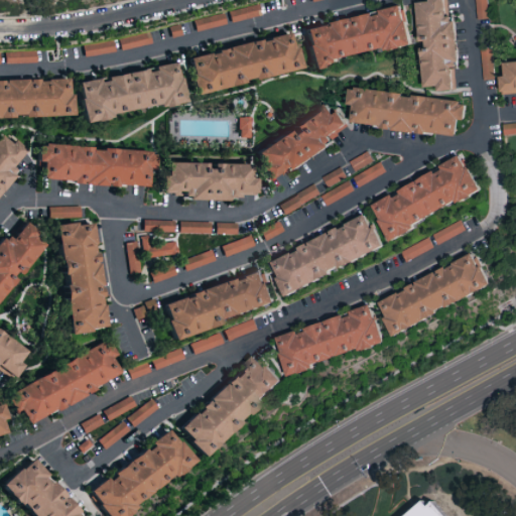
[(421,86),(435,85),(436,90),(452,89),(450,66),(457,66),(453,14),(444,15),(443,0),(427,0),(415,1),(421,86)]
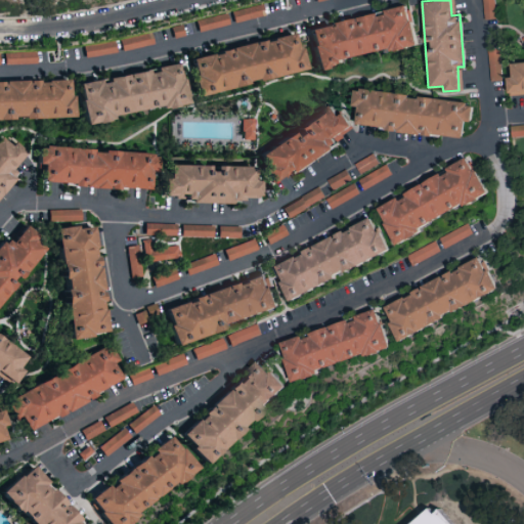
[(483,0),(484,18),(494,18),(493,0),(483,0)]
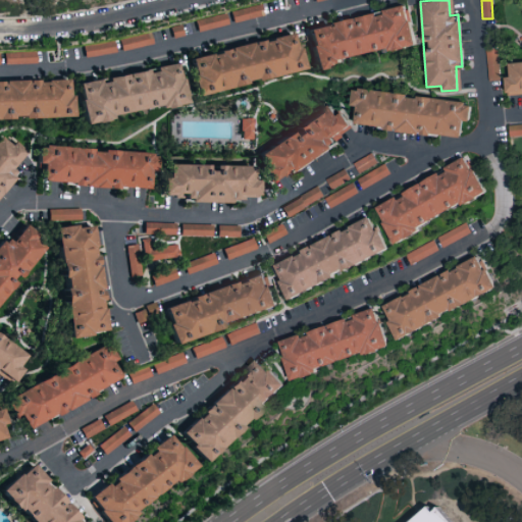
[(312,67),(340,63),(338,57),(413,45),(406,4),(381,8),(382,12),(326,21),(326,22),(305,27),(312,67)]
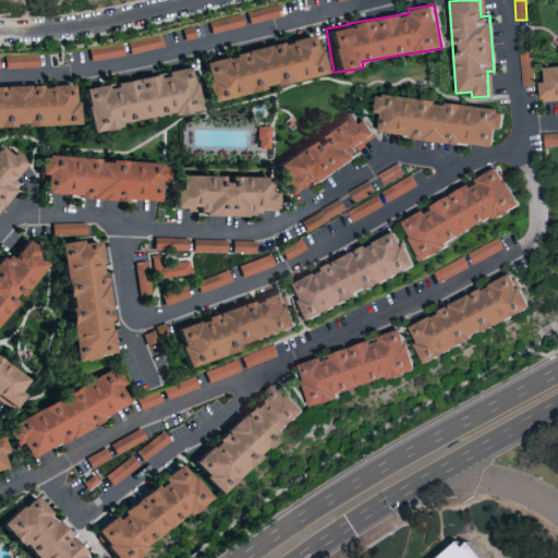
[(244,26),(242,14),(209,21),(211,32),(244,26)]
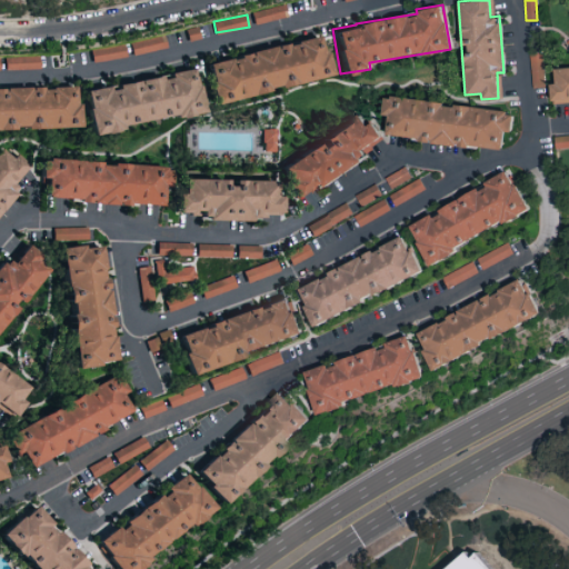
[(200,38),(198,26),(186,29),(188,40),(200,38)]
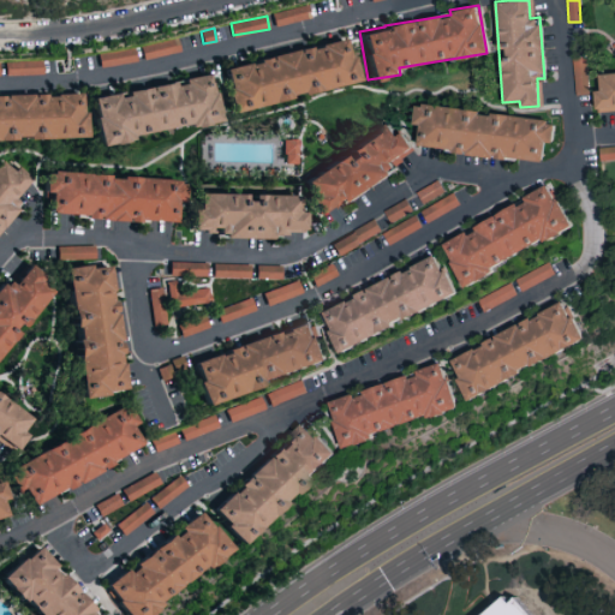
[(180,51),(177,36),(141,46),(144,60),(180,51)]
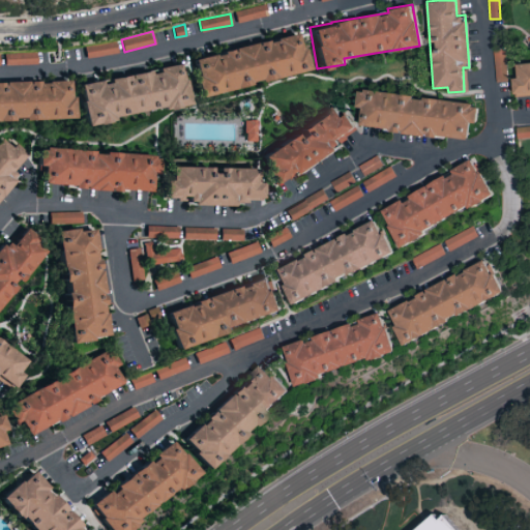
[(304,70),(297,33),(188,54),(196,92),(304,70)]
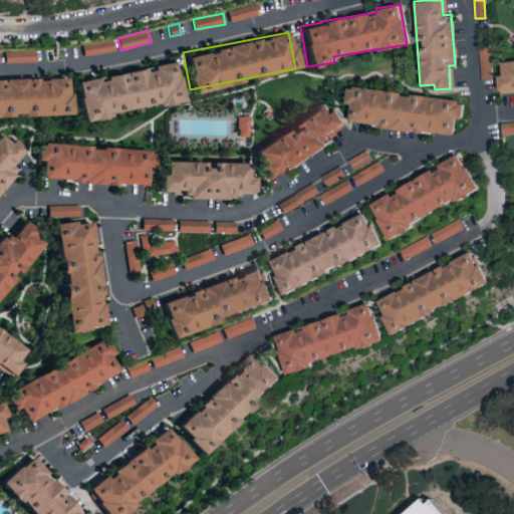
[(83,43),(83,54),(114,52),(113,40),(83,43)]
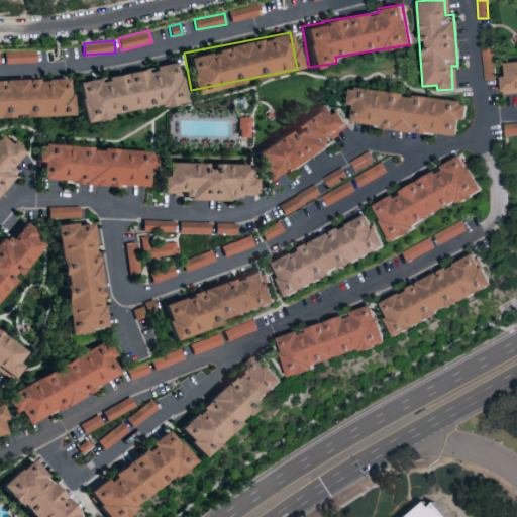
[(483,80),(495,79),(493,47),(482,48),(483,80)]
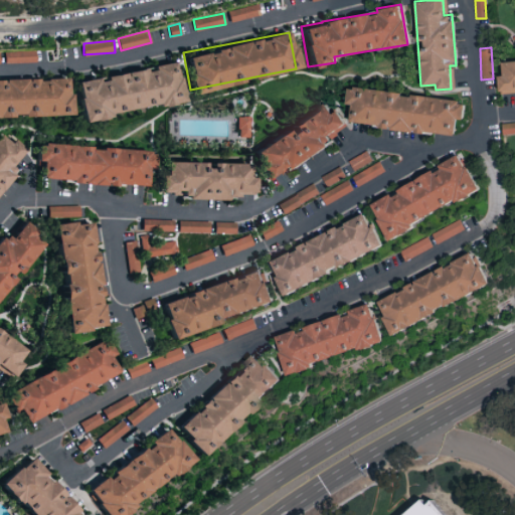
[(6,62),(36,61),(36,50),(5,51),(6,62)]
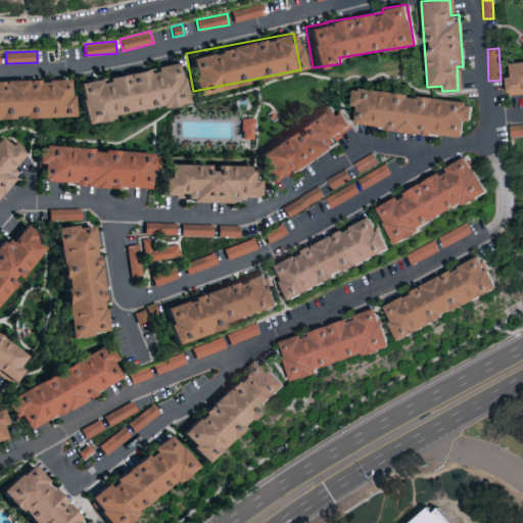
[(522,60),(509,61),(510,76),(506,76),(507,97),(522,96),(522,60)]
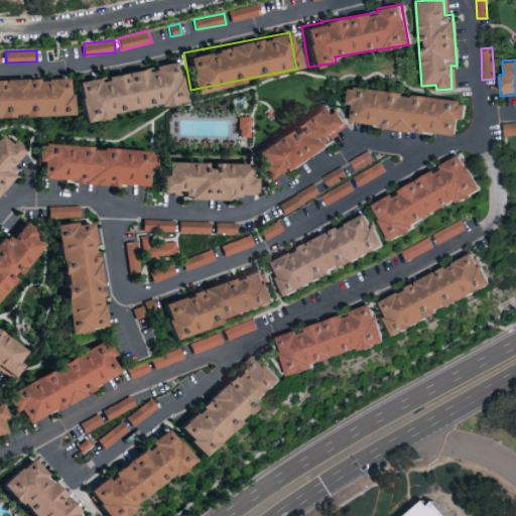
[(80,120),(107,116),(106,111),(179,100),(174,62),(96,75),(96,76),(73,80),(80,120)]
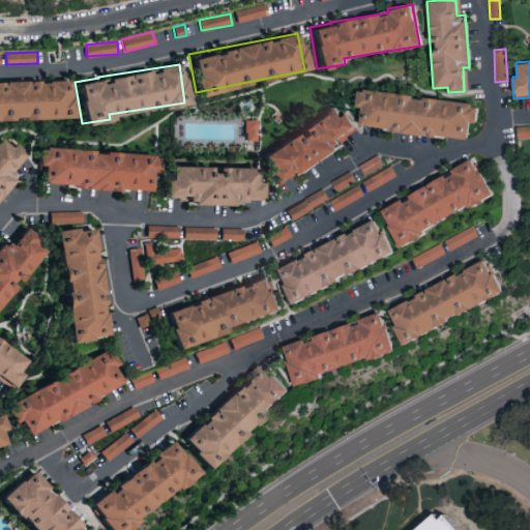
[(0,118),(69,117),(68,79),(0,80),(0,118)]
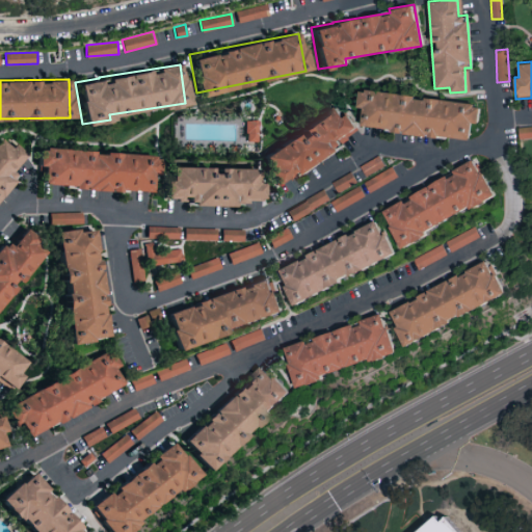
[(469,138),(471,122),(477,123),(479,102),(360,89),(356,127),(469,138)]
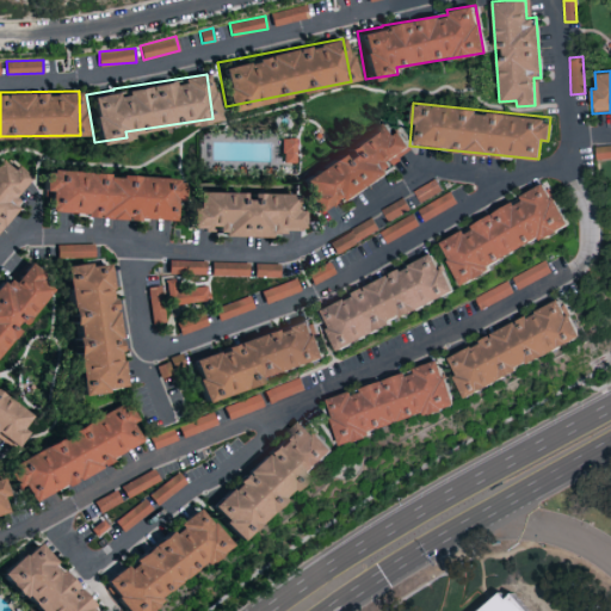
[(298,179),(319,214),(414,155),(399,130),(392,134),(384,122),(344,147),(346,149),(298,179)]
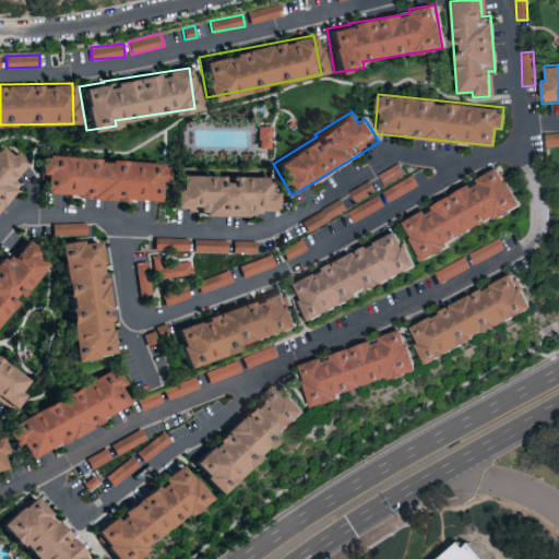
[(259,126),(258,147),(270,149),(271,126),(259,126)]
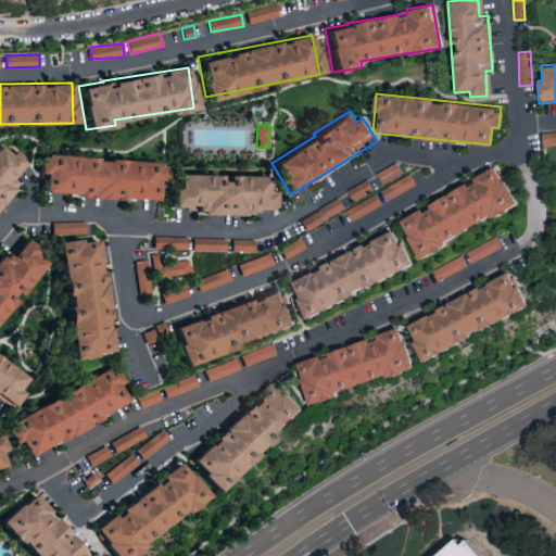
[(555,143),(555,130),(542,131),(542,144),(555,143)]
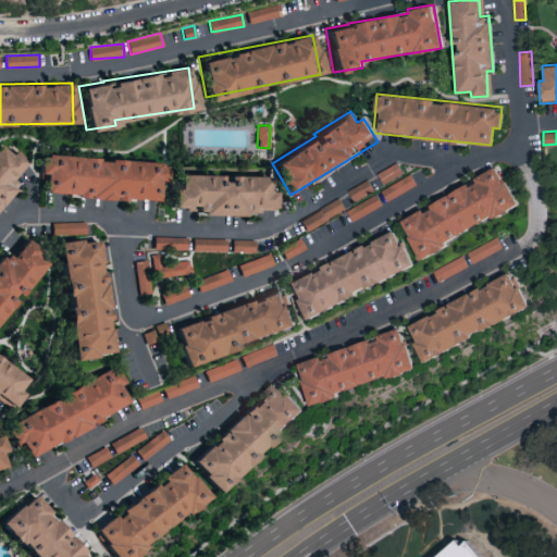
[(0,198),(12,184),(11,183),(28,161),(12,148),(9,152),(0,145),(0,198)]
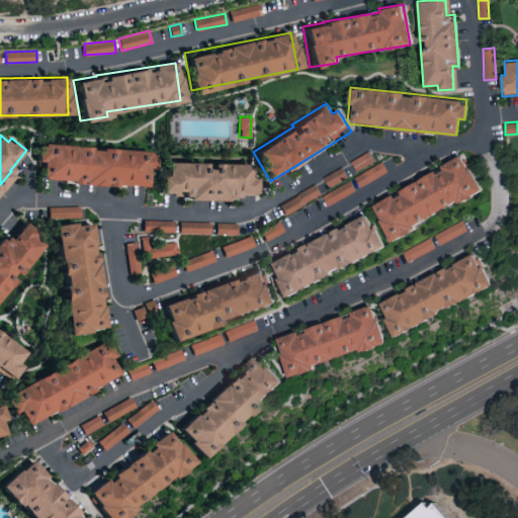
[(146,185),(147,168),(153,168),(153,150),(35,145),(34,161),(39,161),(38,180),(146,185)]
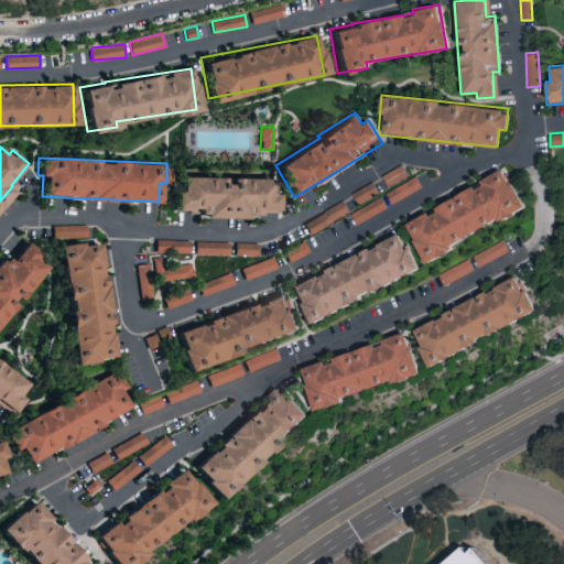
[(408,176),(401,165),(381,176),(388,187),(408,176)]
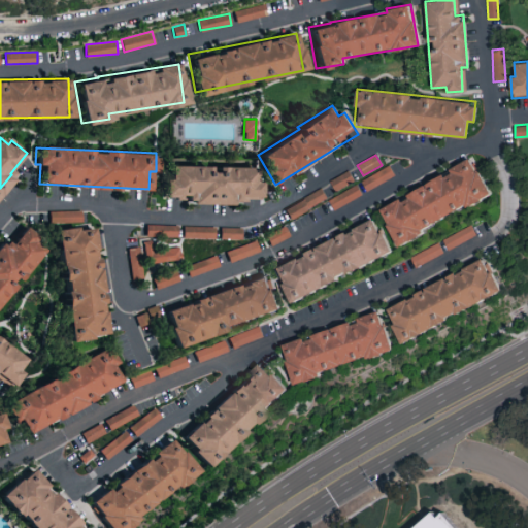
[(378,207),(397,246),(424,234),(421,228),(489,194),(470,156),(448,167),(450,171),(398,196),(399,198),(378,207)]
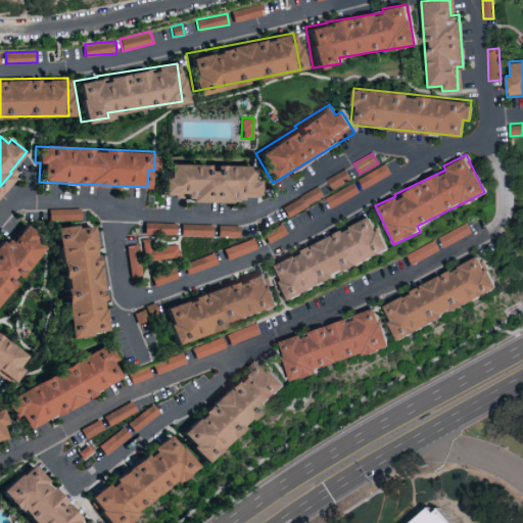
[(253,164),(209,163),(167,162),(167,176),(160,176),(160,197),(257,200),(258,178),(253,178),(253,164)]
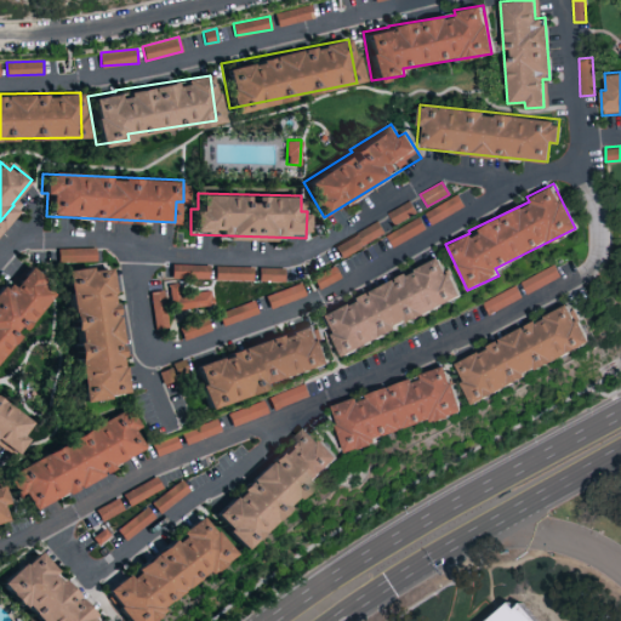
[(428,223),(463,209),(459,197),(423,211),(428,223)]
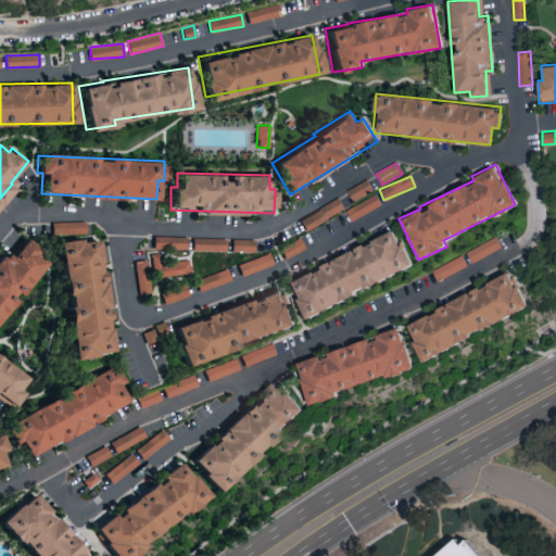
[(373,191),(367,180),(346,190),(352,201),(373,191)]
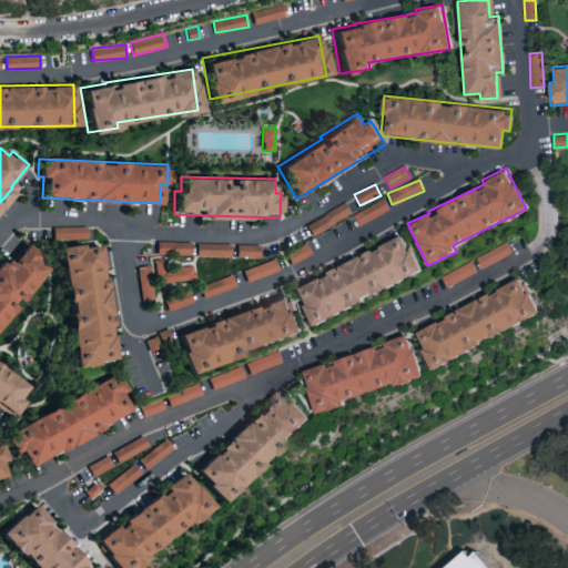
[(353,215),(358,226),(389,209),(383,199),(353,215)]
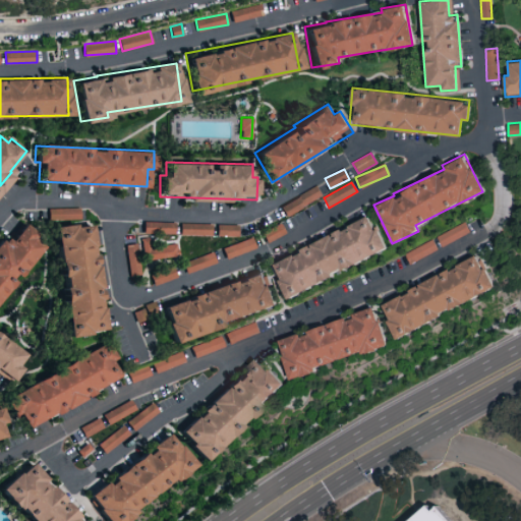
[(323,195),(317,185),(280,206),(285,216),(323,195)]
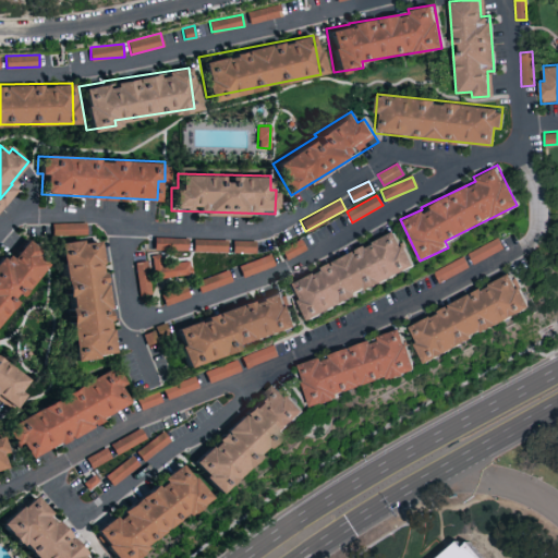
[(52,222),(52,235),(85,234),(85,222),(52,222)]
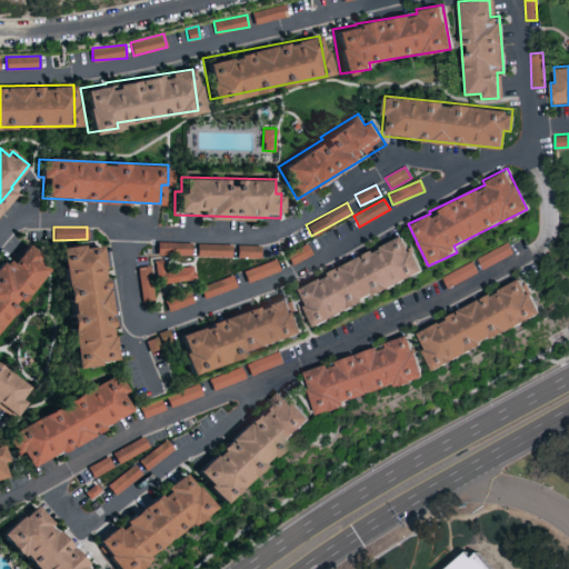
[(312,322),(421,273),(405,237),(296,285),(312,322)]
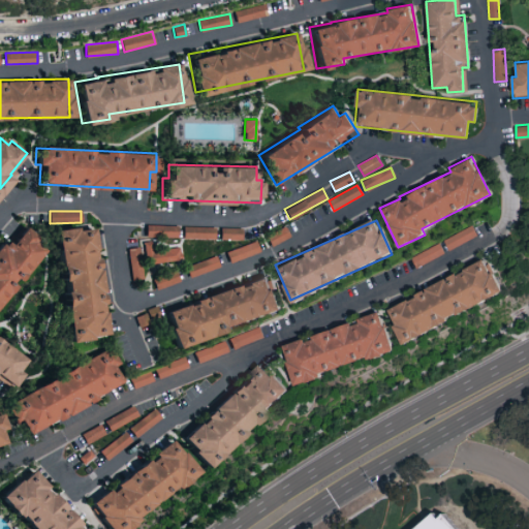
[(175,224),(145,225),(146,236),(175,235),(175,224)]
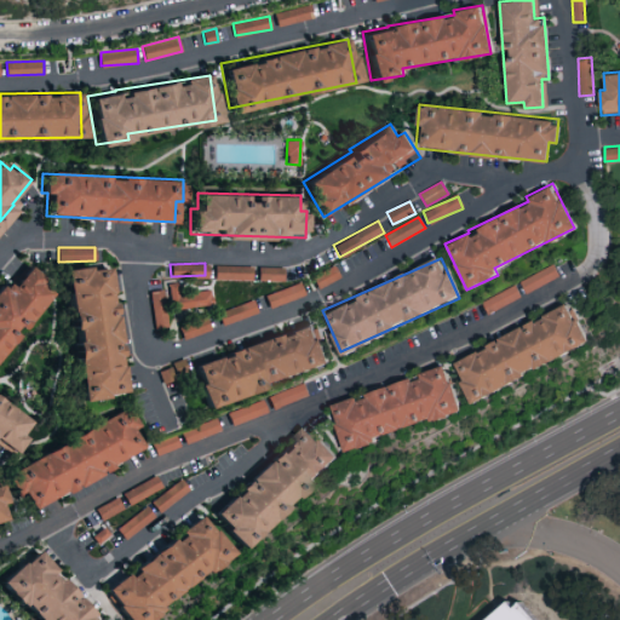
[(47,291),(36,282),(41,276),(26,264),(7,287),(1,282),(0,282),(0,349),(15,331),(16,332),(47,291)]
